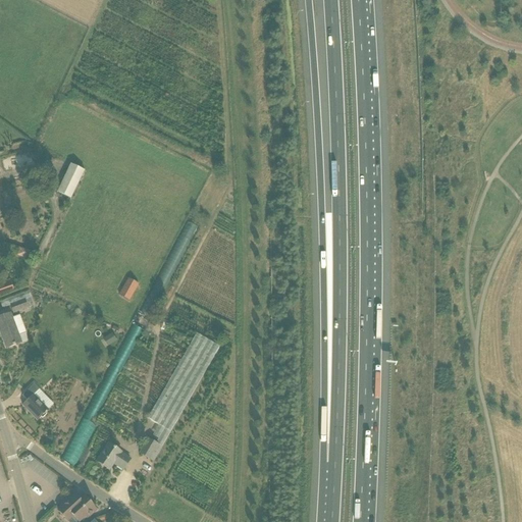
[(70,165),(56,193),(69,200),(84,171),(70,165)]
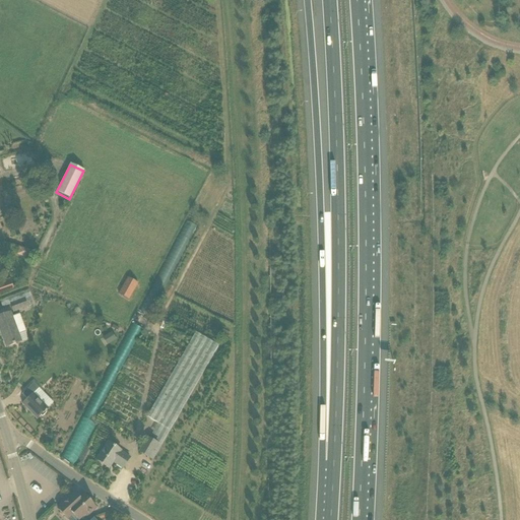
[(138,284),(131,280),(125,293),(122,290),(119,296),(129,301),(138,284)]
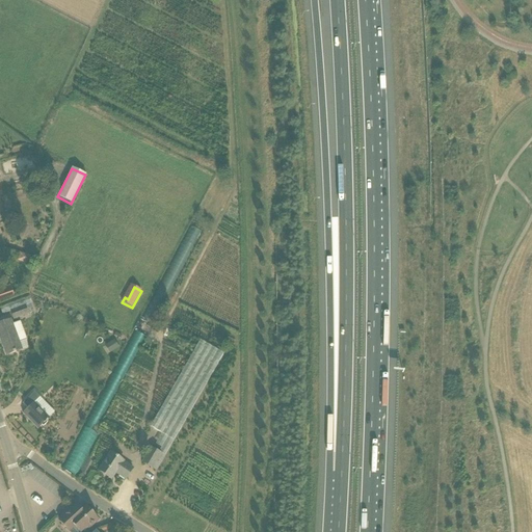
[(0,300),(14,296),(10,290),(2,293),(0,293),(0,300)]
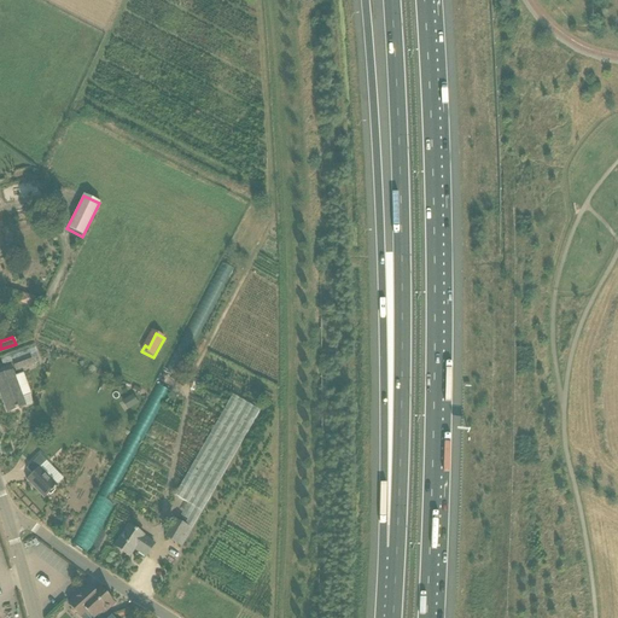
[(29,356),(11,362),(15,372),(33,365),(29,356)]
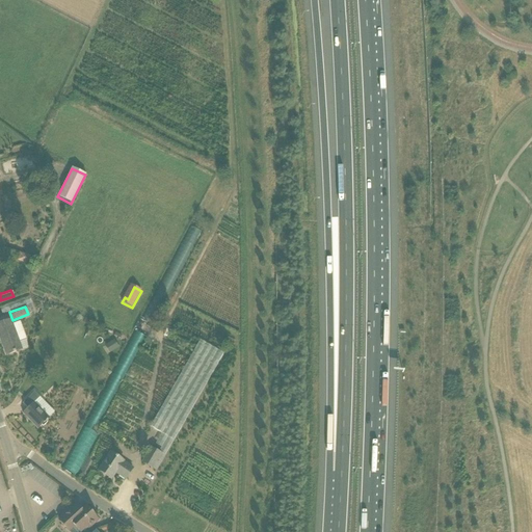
[(28,348),(26,340),(27,340),(20,321),(11,324),(10,320),(0,323),(0,337),(7,355),(22,350),(21,349),(28,348)]
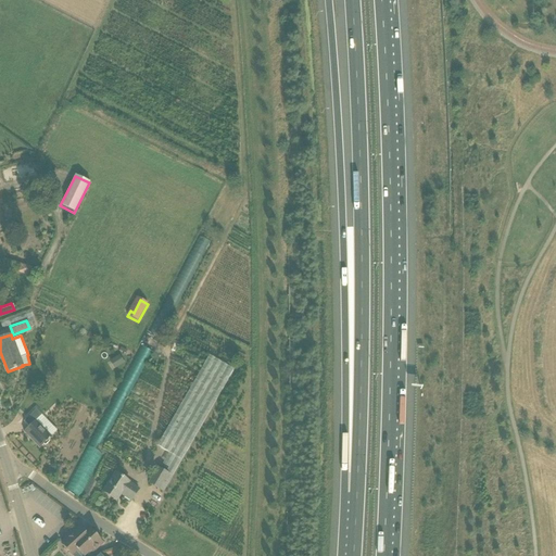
[(125,364),(119,355),(110,362),(115,369),(125,364)]
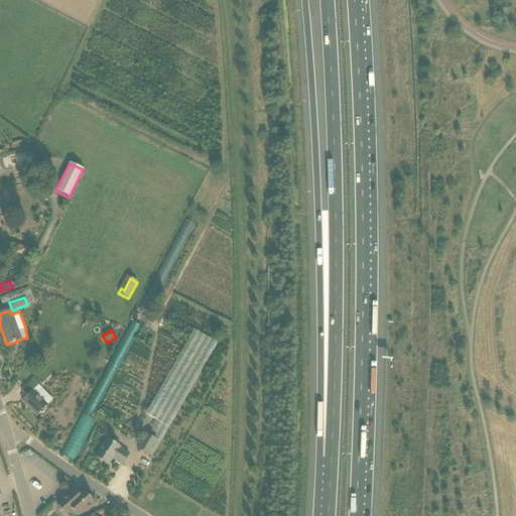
[(154,438),(160,442),(217,343),(195,330),(146,414),(157,420),(151,430),(157,433),(154,438)]
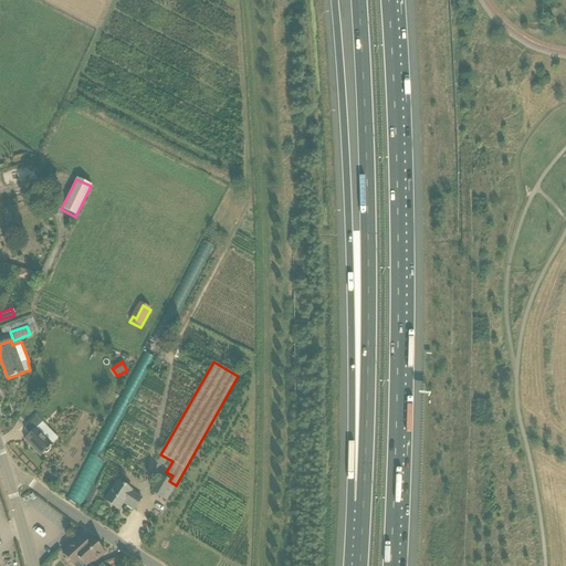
[(37,417),(24,429),(30,435),(24,440),(40,457),(59,439),(37,417)]
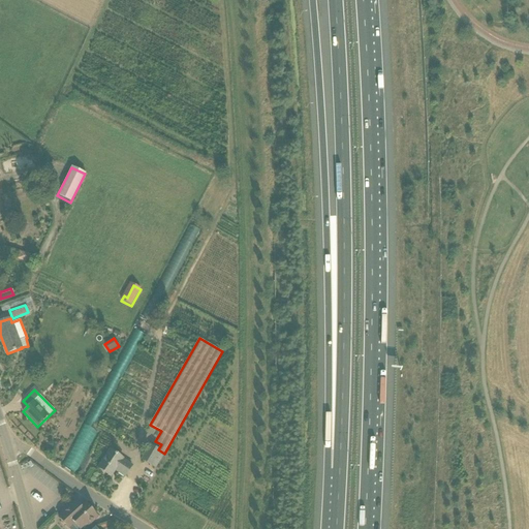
[(155,469),(164,454),(158,449),(150,445),(141,461),(155,469)]
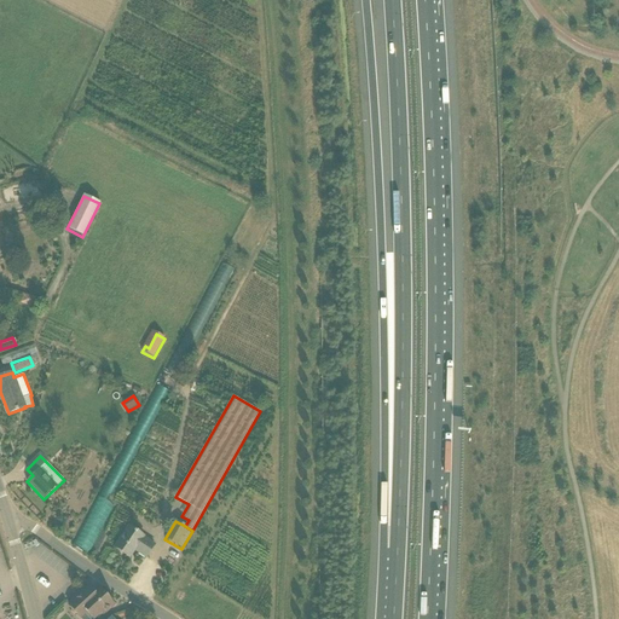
[(84,525),(75,547),(91,553),(99,531),(84,525)]
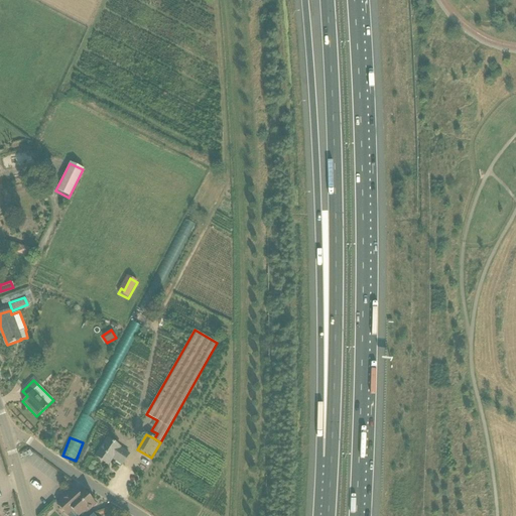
[(108,439),(96,458),(108,466),(112,459),(122,465),(129,455),(119,448),(119,447),(108,439)]
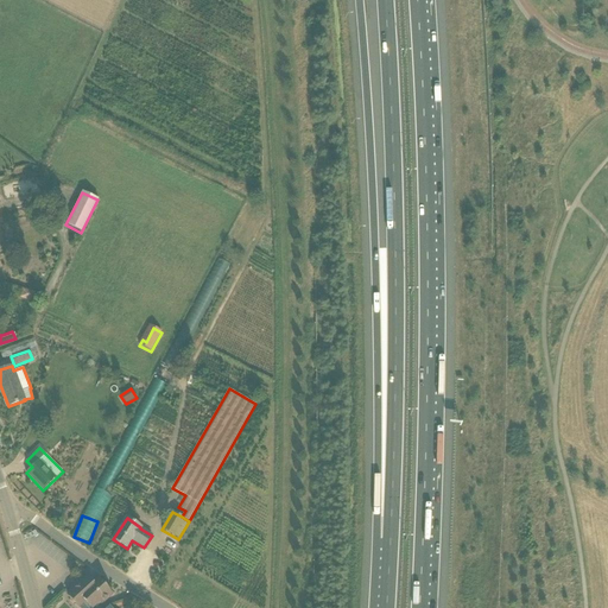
[(103,602),(113,594),(108,588),(107,589),(99,580),(94,584),(87,578),(68,596),(78,607),(86,601),(90,607),(107,607),(109,607),(103,602)]
